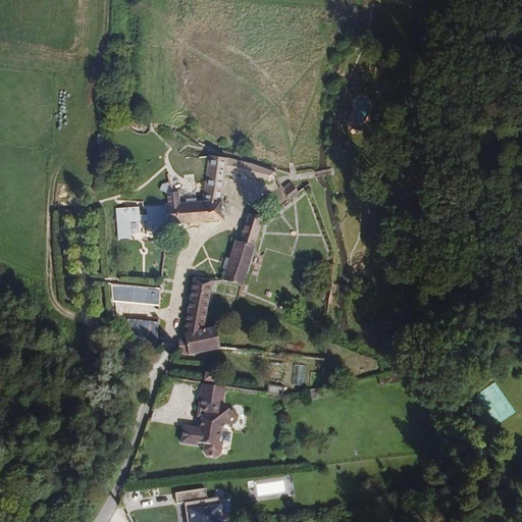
[(384,87),(386,89),(389,90),(392,89),(393,89),(396,87),(396,86),(397,83),(396,80),(395,79),(393,77),(389,76),(388,76),(386,77),(384,80),(383,82),(383,84),(384,87)]
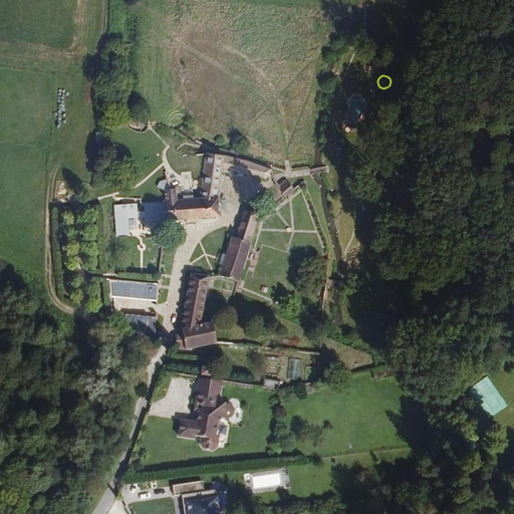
[(166,201),(144,203),(146,222),(185,219),(185,223),(195,222),(194,218),(219,216),(218,197),(222,169),(265,178),(273,176),(271,170),(246,161),(224,156),(206,153),(203,177),(206,177),(205,181),(202,181),(200,198),(176,200),(176,193),(180,193),(179,186),(171,187),(168,180),(160,182),(158,187),(165,190),(166,201)]
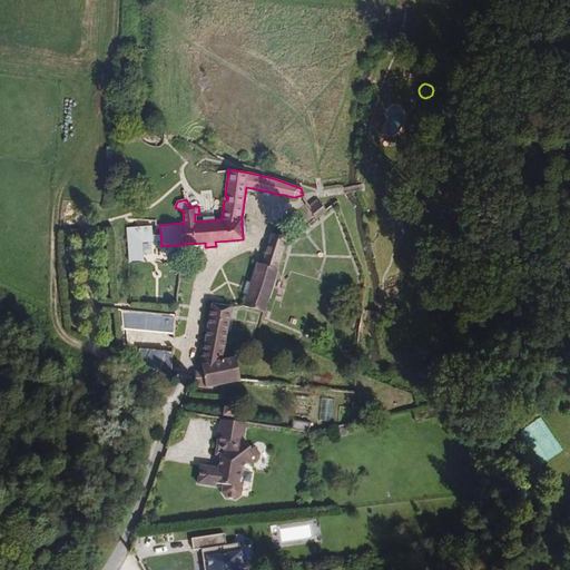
[(321,202),(310,209),(316,219),(326,210),(321,202)]
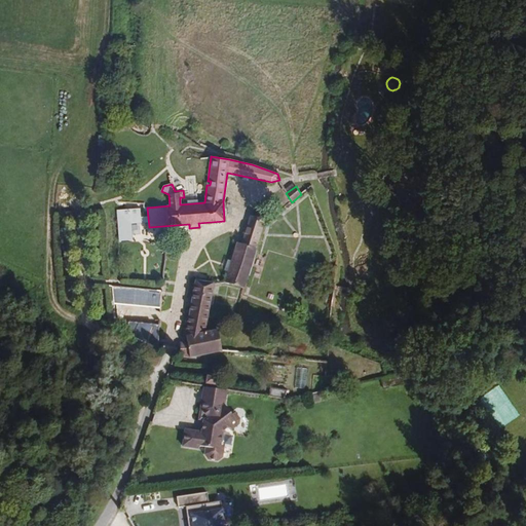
[(140,209),(116,210),(117,224),(141,223),(140,209)]
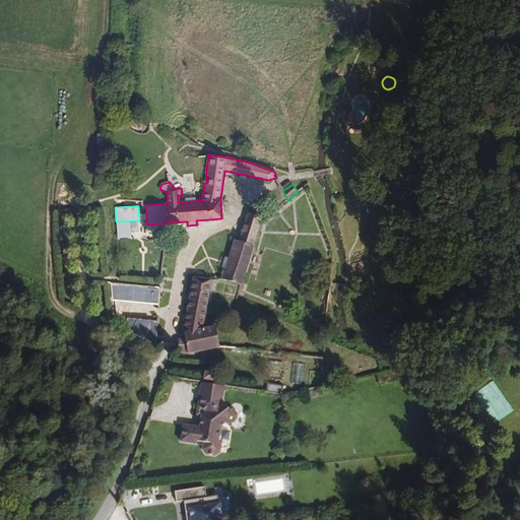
[(262,218),(248,213),(239,242),(235,240),(222,279),(241,285),(262,218)]
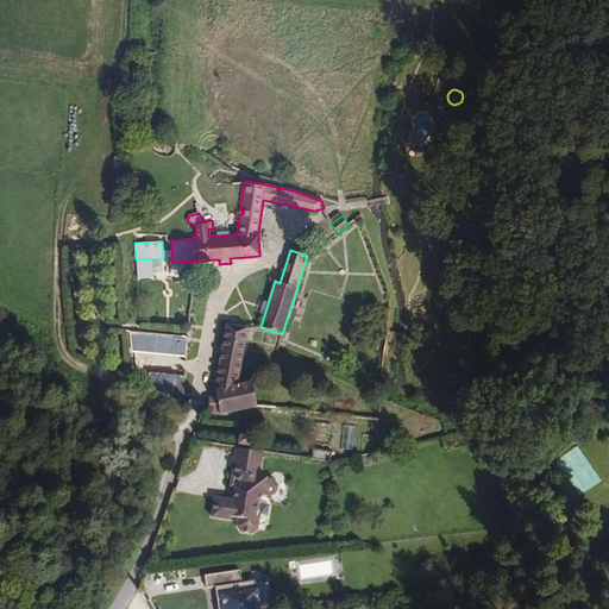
[(258,407),(257,406),(253,382),(237,385),(248,328),(233,326),(234,322),(227,321),(227,325),(214,389),(215,389),(219,403),(209,405),(208,410),(220,414),(258,407)]
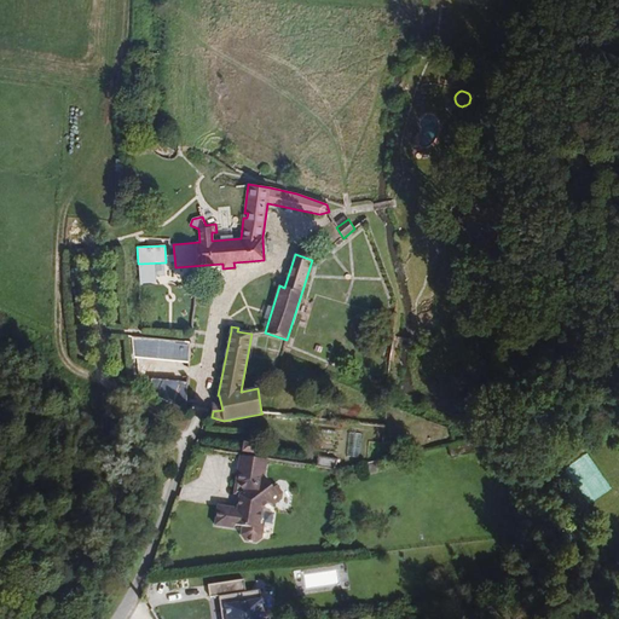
[(184,341),(132,336),(138,389),(183,409),(186,393),(152,379),(150,356),(183,358),(184,341)]
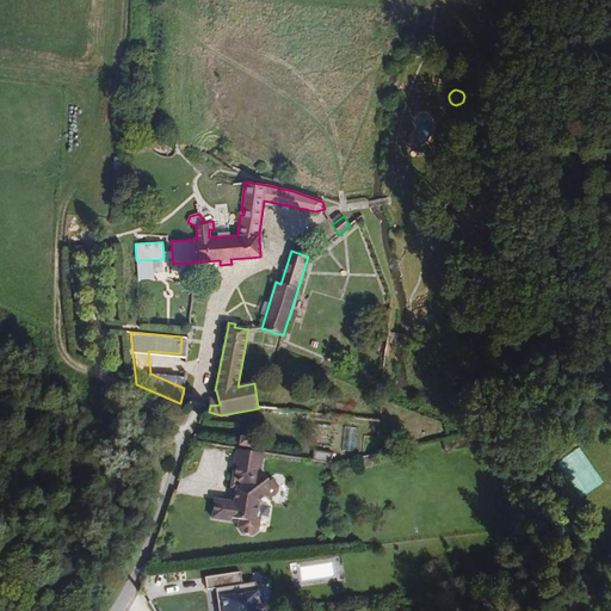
[(192,400),(190,407),(196,408),(203,411),(204,411),(207,405),(198,402),(192,400)]
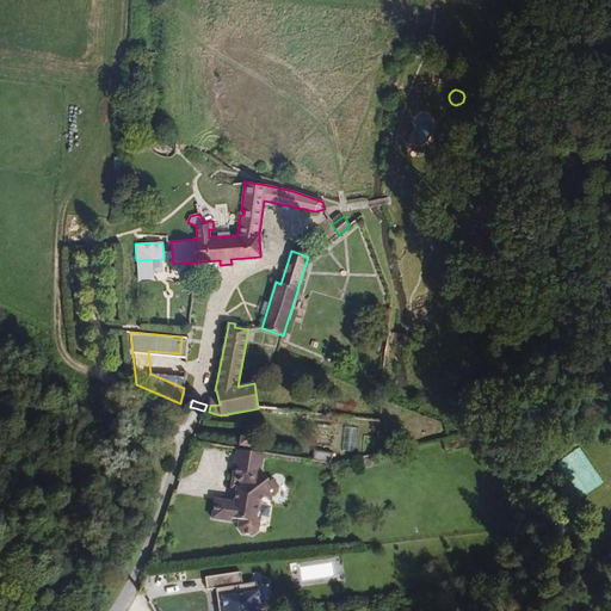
[(356,430),(344,429),(343,451),(353,452),(356,430)]
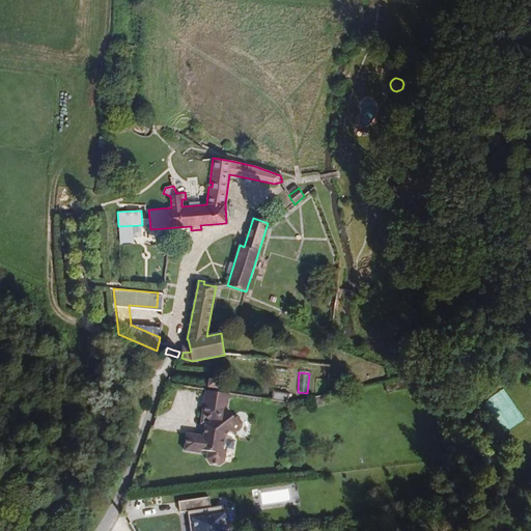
[(220,382),(210,380),(208,388),(219,389),(220,382)]
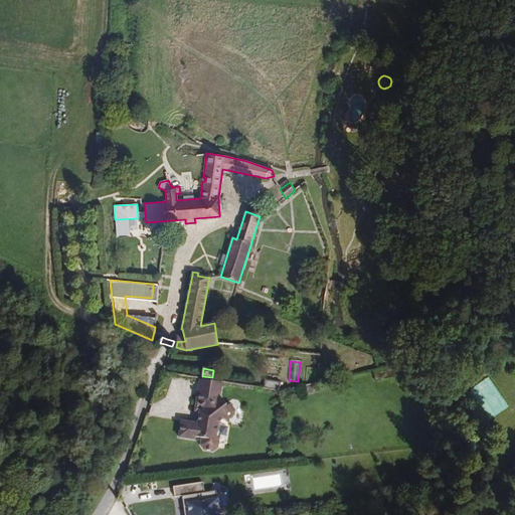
[(230,383),(250,386),(251,379),(231,376),(230,383)]
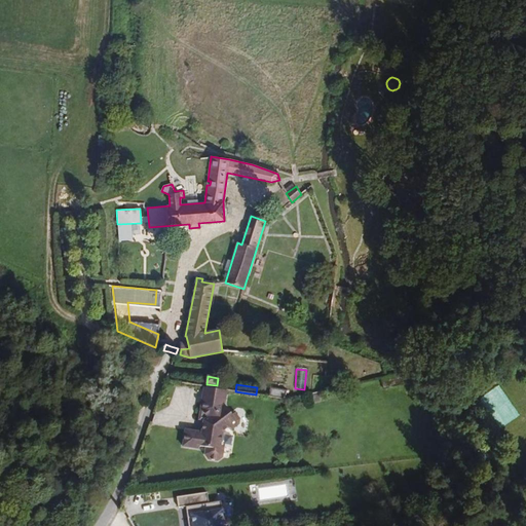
[(227,390),(204,386),(202,401),(204,401),(203,409),(209,416),(204,419),(203,421),(205,424),(204,429),(202,431),(186,428),(184,445),(200,448),(200,445),(207,446),(205,454),(210,458),(218,460),(223,456),(224,448),(221,444),(223,431),(229,426),(234,427),(240,423),(241,418),(236,412),(233,414),(225,404),(227,390)]
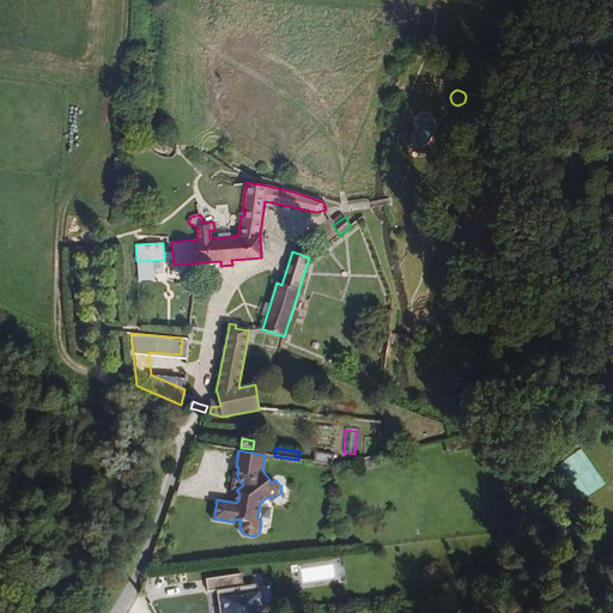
[(313,462),(333,466),(334,456),(334,455),(315,453),(313,462)]
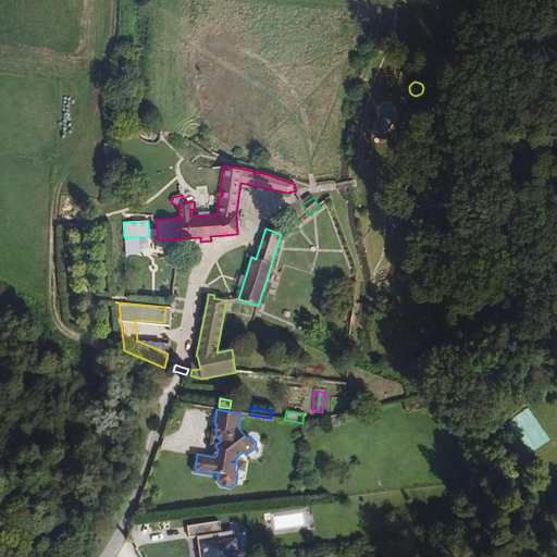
[(304,423),(310,422),(311,416),(304,415),(302,423),(304,423)]
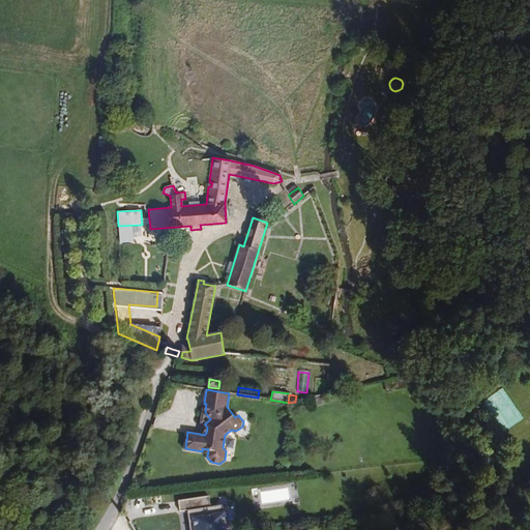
[(323,404),(321,395),(311,398),(313,407),(323,404)]
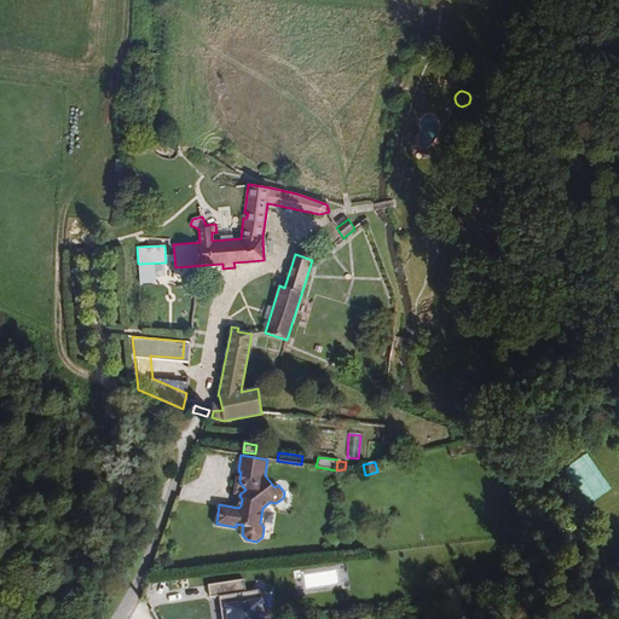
[(363,473),(360,466),(353,467),(354,475),(363,473)]
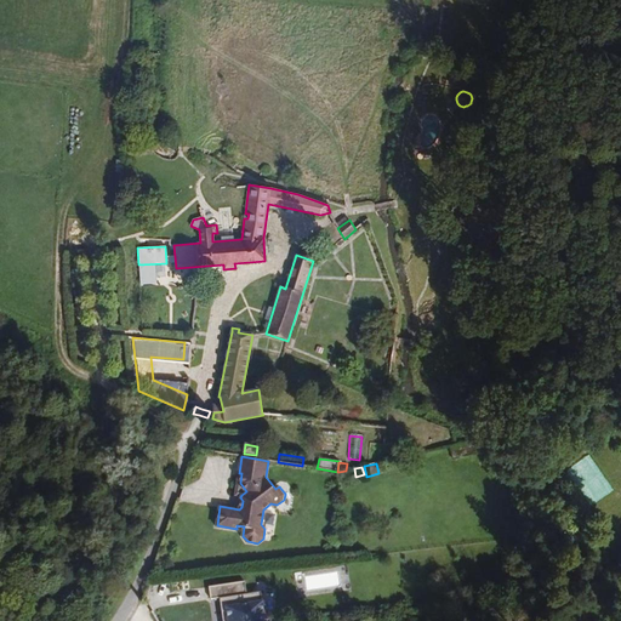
[(241,473),(239,473),(235,494),(241,495),(246,491),(240,483),(241,473)]
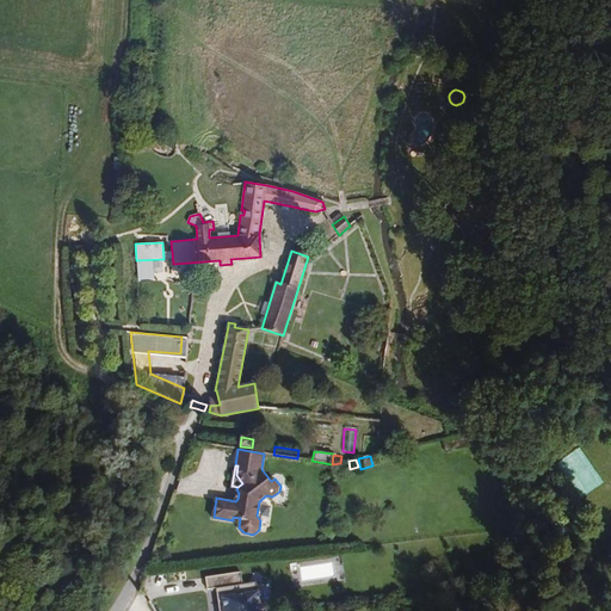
[(146,571),(141,586),(161,585),(161,569),(146,571)]
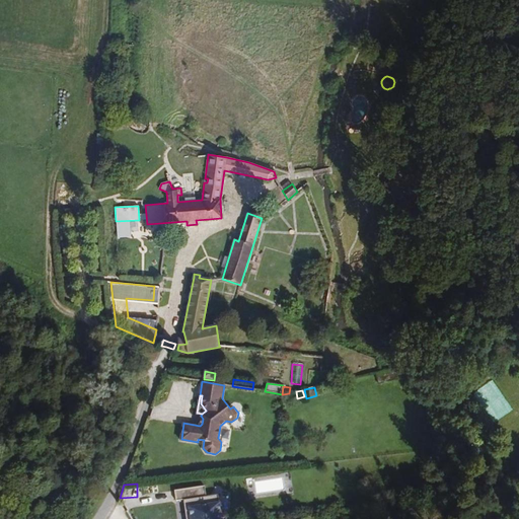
[(208,498),(207,488),(176,493),(177,503),(186,502),(188,518),(223,518),(220,496),(208,498)]
